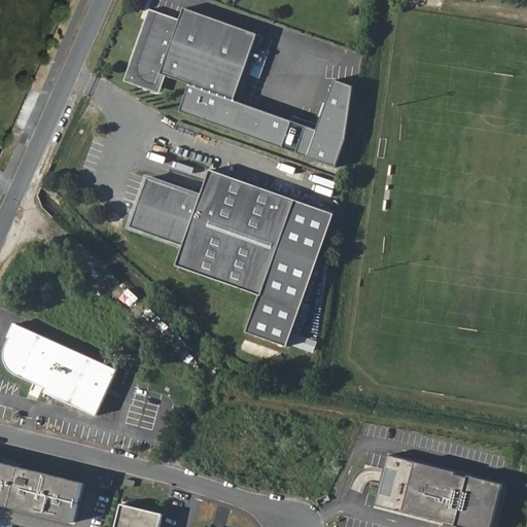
[(141,76),(144,79),(156,84),(161,71),(189,81),(235,98),(253,44),(258,46),(262,36),(257,34),(258,32),(184,5),(180,18),(156,8),(137,63),(137,67),(137,70),(138,73),(141,76)]
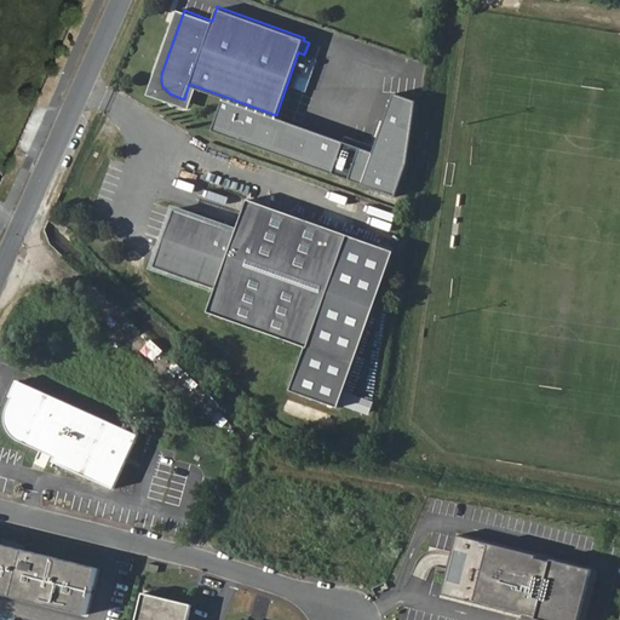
[(161,79),(161,74),(156,89),(170,93),(166,90),(162,86),(161,82),(161,79)]
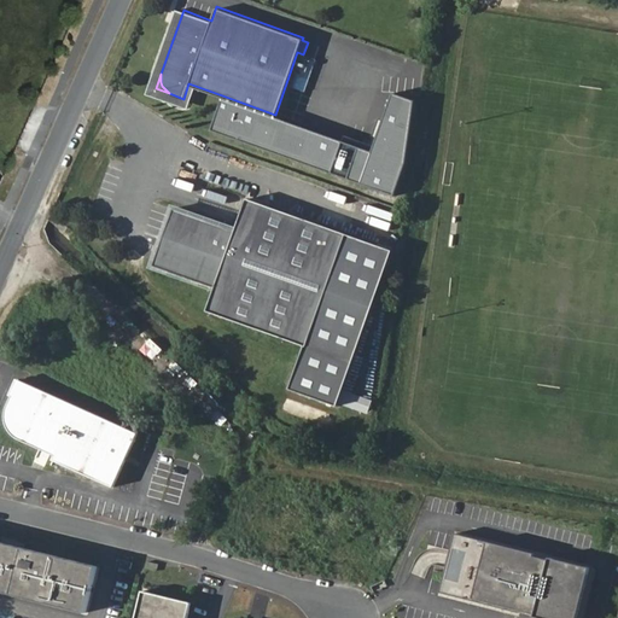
[(275,115),(222,95),(210,128),(394,194),(406,163),(414,99),(392,91),(371,150),(275,115)]
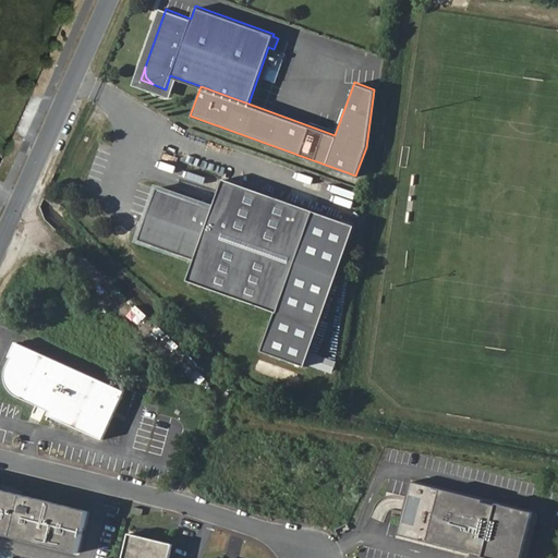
[(279,201),(222,181),(213,209),(156,190),(137,242),(194,262),(187,282),(276,313),(311,211),(279,201)]
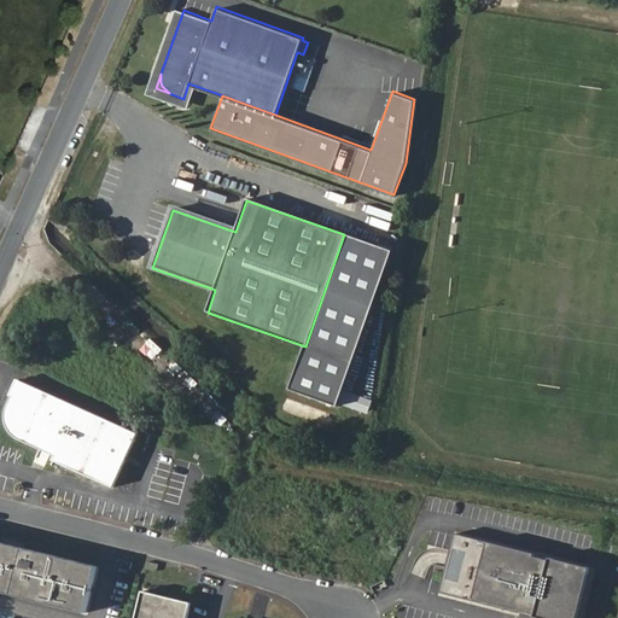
[(394,251),(344,234),(305,347),(292,390),(339,407),(394,251)]
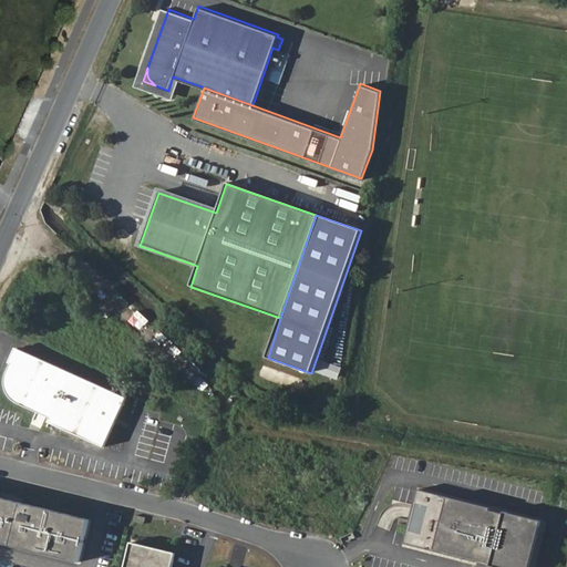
[(14,368),(9,379),(9,380),(8,388),(9,394),(12,400),(17,404),(19,406),(53,422),(51,426),(106,452),(129,403),(19,351),(12,367),(14,368)]
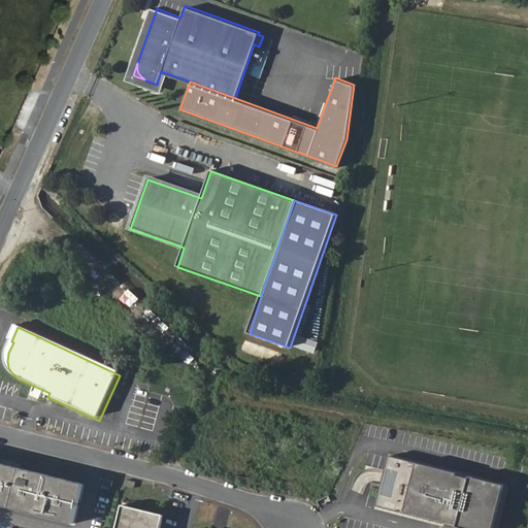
[(314,353),(318,341),(294,334),(291,345),(314,353)]
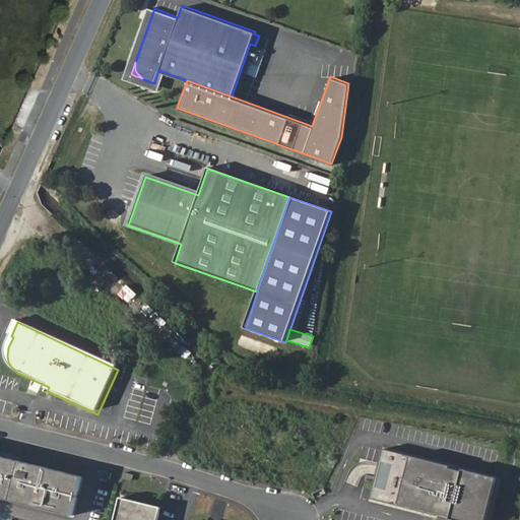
[(451,465),(383,449),(371,499),(455,519),(485,519),(497,476),(463,468),(463,471),(450,468),(451,465)]
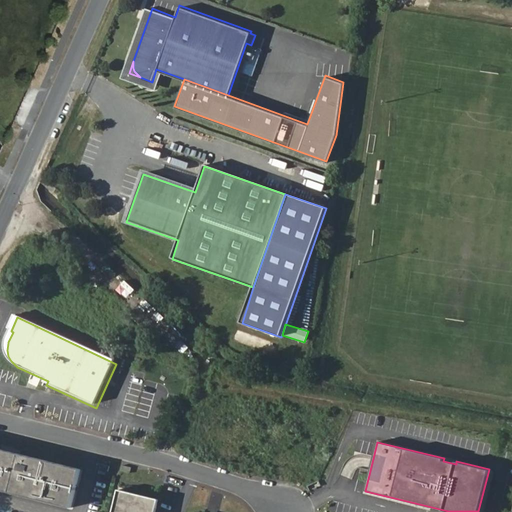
[(0,447),(0,491),(76,510),(85,469),(0,447)]
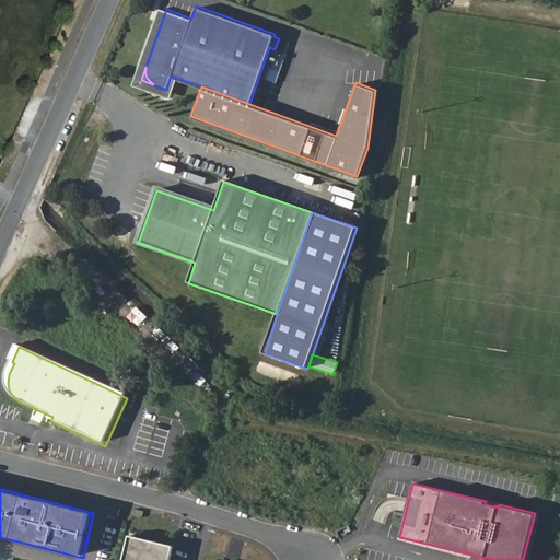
[(172,559),(176,546),(130,535),(124,559),(172,559)]
